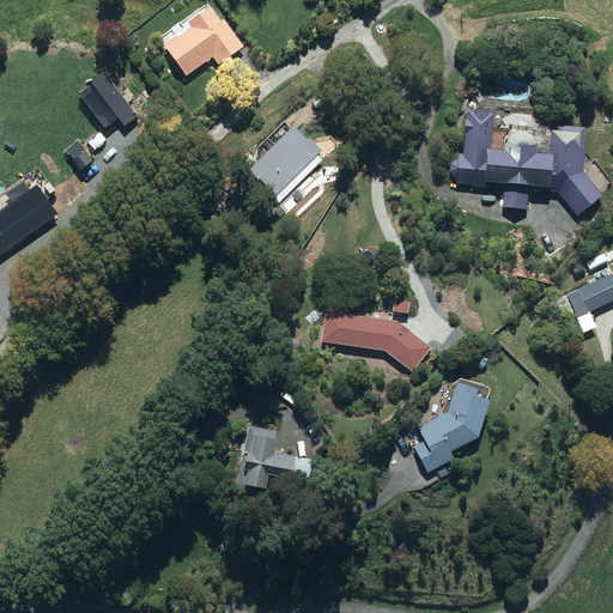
[(178,35),(167,43),(188,73),(218,53),(198,24),(180,36),(178,35)]
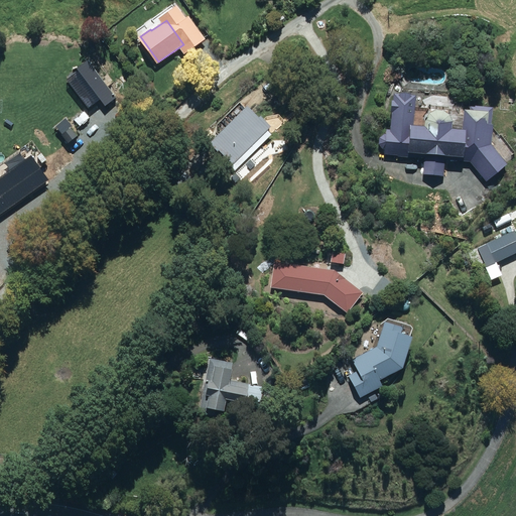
[(132,40),(127,43),(134,53),(139,50),(132,40)]
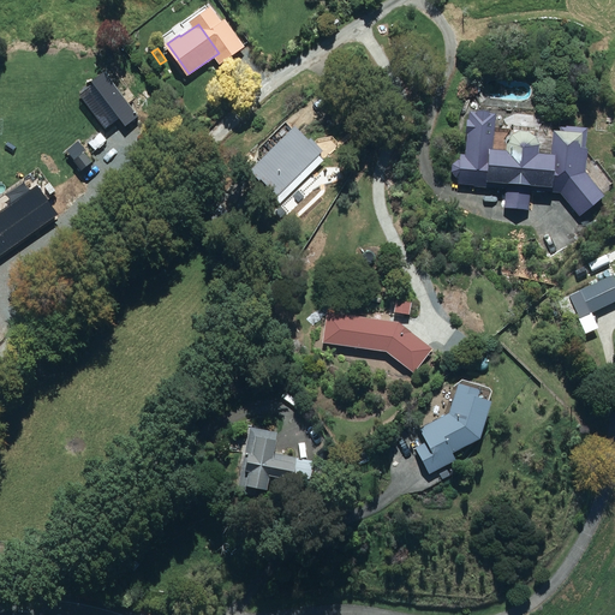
[(113,76),(111,90),(120,91),(123,77),(113,76)]
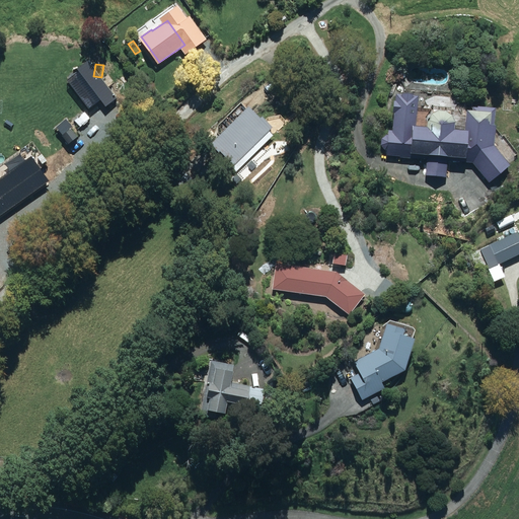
[(77,90),(89,86),(86,77),(74,82),(77,90)]
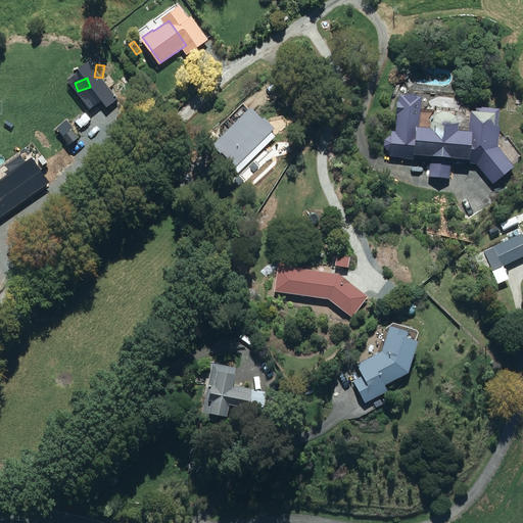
[(392,155),(431,159),(430,176),(452,178),(453,160),(477,162),(493,182),(515,164),(501,145),(502,124),(501,124),(502,107),(479,105),(479,108),(474,108),(472,129),(462,128),(462,121),(460,113),(454,109),(445,109),(439,112),(434,119),(434,127),(421,126),(424,95),(400,93),(399,102),(398,102),(397,111),(398,111),(396,130),(392,130),(392,135),(390,135),(386,139),(385,146),(389,150),(392,150),(392,155)]
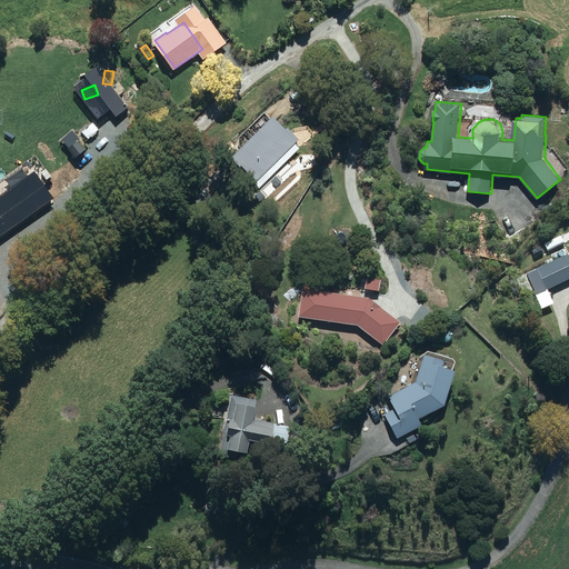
[(259,180),(256,182),(260,187),(302,146),(273,117),(235,155),(259,180)]
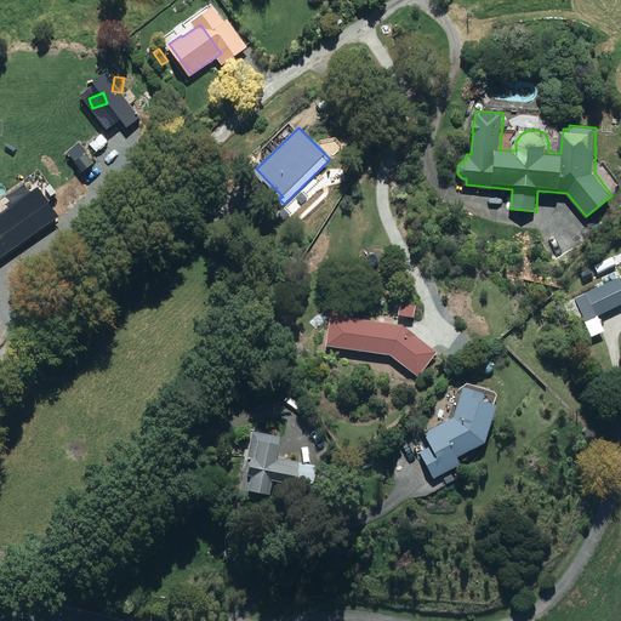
[(300,195),(286,209),(292,216),(306,201),(300,195)]
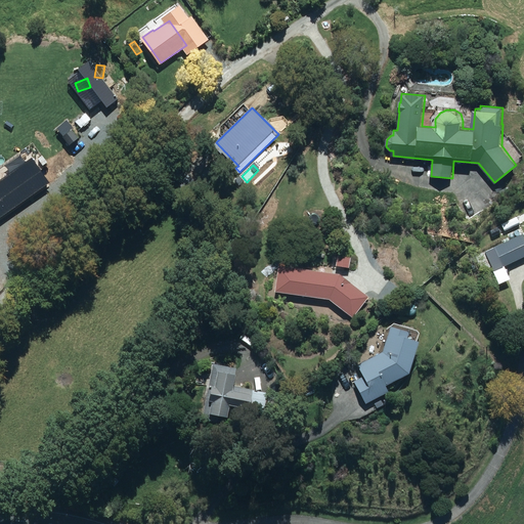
[(499,223),(503,231),(519,224),(515,217),(499,223)]
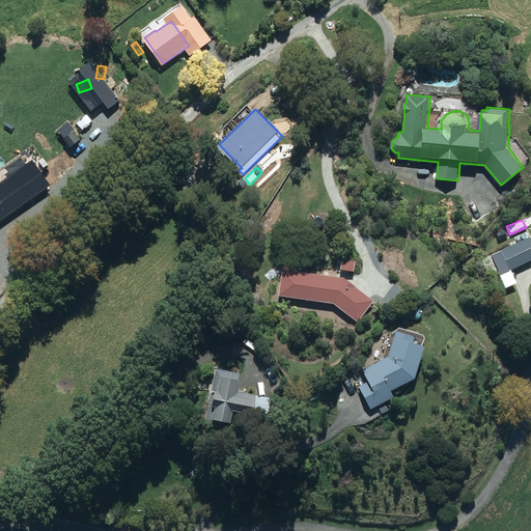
[(530,235),(493,253),(502,274),(530,260),(530,235)]
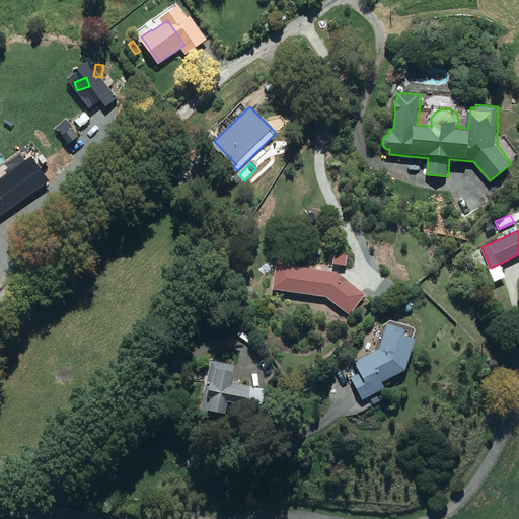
[(278,264),(275,289),(327,295),(351,314),(367,293),(340,272),(278,264)]
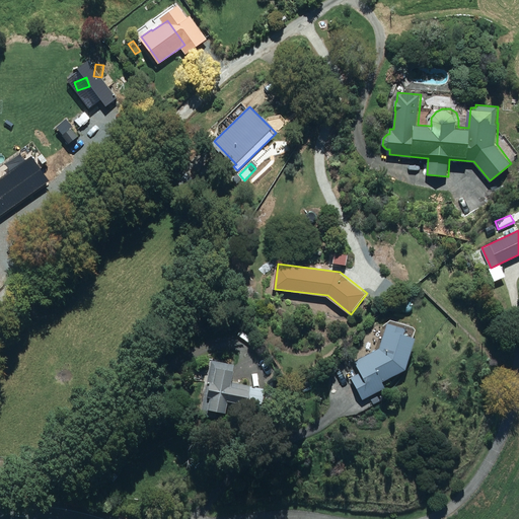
[(392,300),(399,289),(391,283),(383,294),(392,300)]
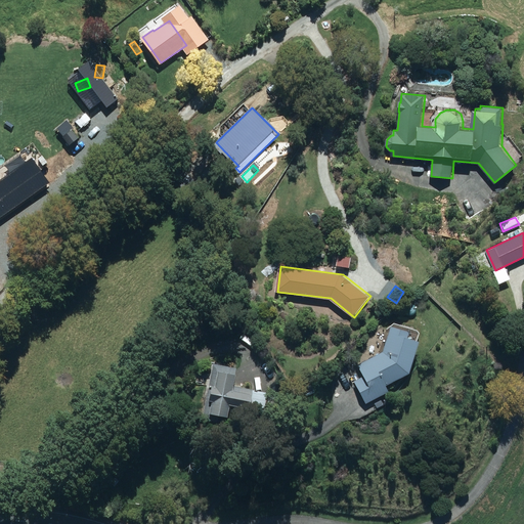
[(507,294),(498,297),(503,308),(511,305),(507,294)]
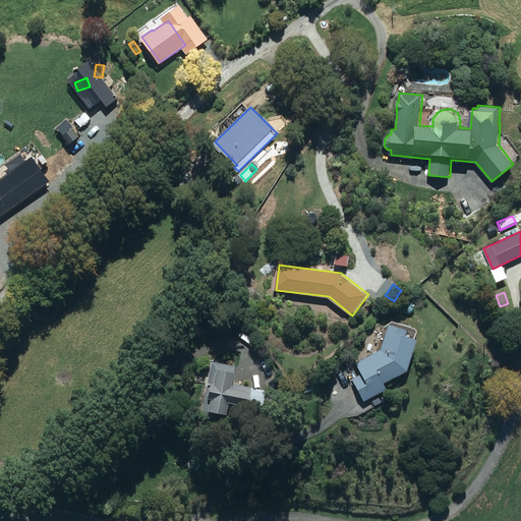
[(364,373),(354,379),(366,400),(389,389),(386,383),(409,370),(419,339),(407,336),(409,330),(391,324),(383,349),(358,362),(364,373)]
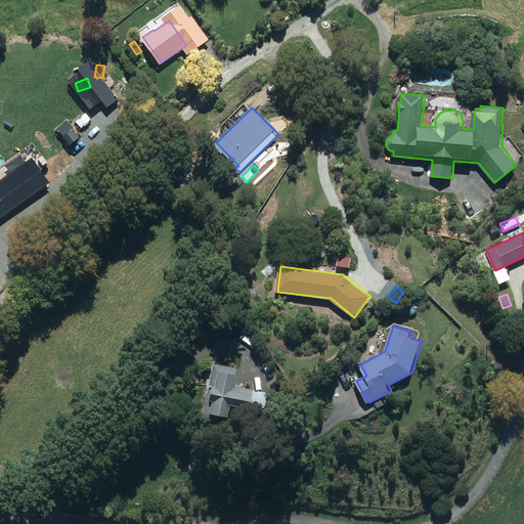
[(214,362),(203,418),(218,422),(220,415),(230,417),(231,410),(250,415),(252,404),(266,407),(267,403),(272,404),(274,393),(234,385),(238,367),(214,362)]
